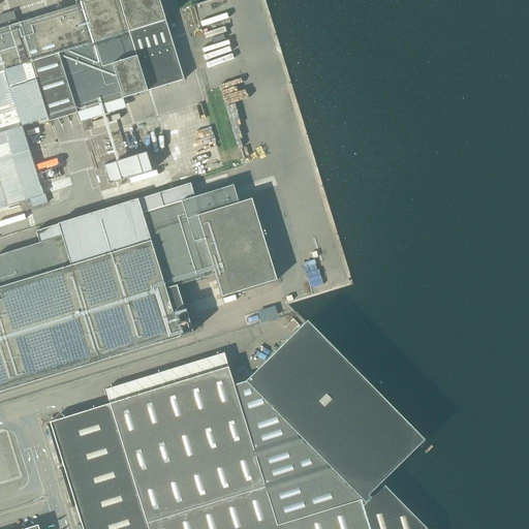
[(148,91),(136,56),(129,32),(165,21),(159,0),(81,0),(83,3),(20,23),(0,29),(0,208),(29,199),(32,208),(48,203),(44,194),(61,189),(58,181),(40,186),(22,126),(48,118),(49,121),(76,113),(148,91)]
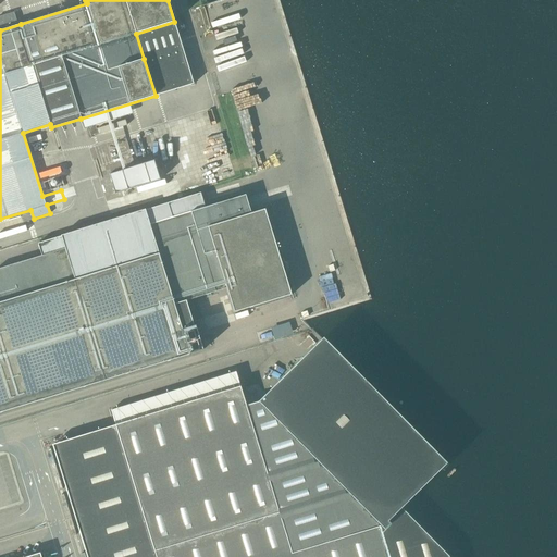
[(17,24),(14,12),(0,16),(0,28),(0,29),(17,24)]
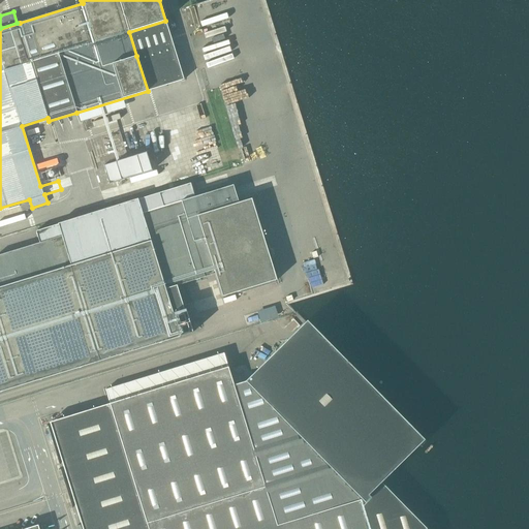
[(149,152),(105,163),(111,182),(154,170),(149,152)]
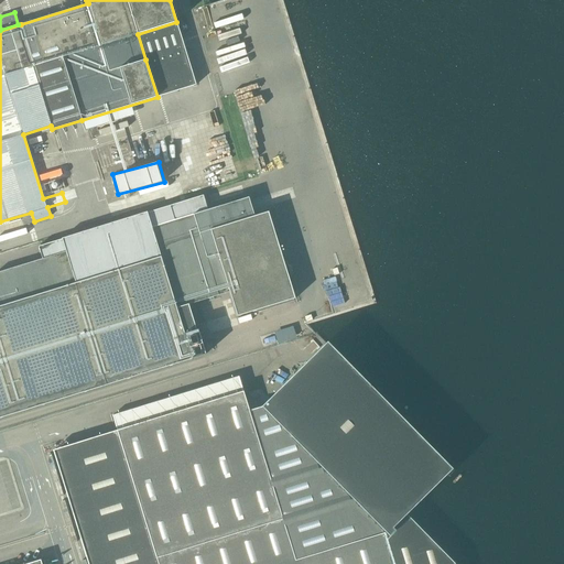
[(295,299),(269,212),(255,216),(249,197),(142,230),(143,251),(199,234),(207,258),(214,256),(217,266),(210,268),(219,295),(229,292),(237,316),(295,299)]
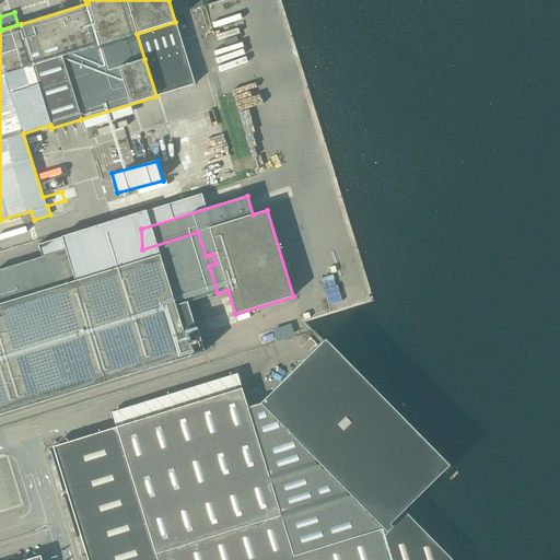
[(218,293),(209,266),(216,264),(212,254),(206,256),(198,232),(142,249),(120,256),(124,266),(141,260),(161,255),(184,330),(195,327),(187,302),(218,293)]
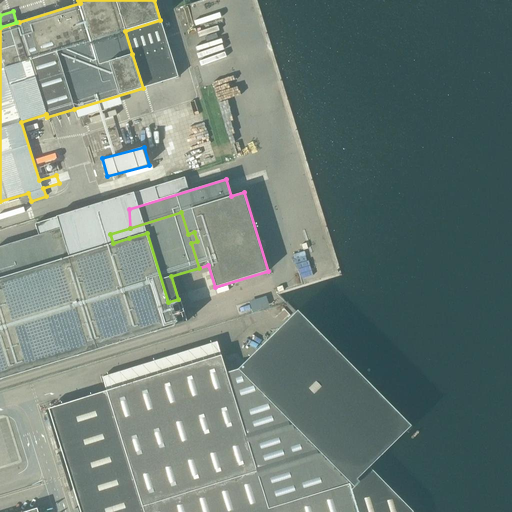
[(64,242),(62,234),(60,228),(0,246),(0,379),(97,349),(69,257),(64,242)]
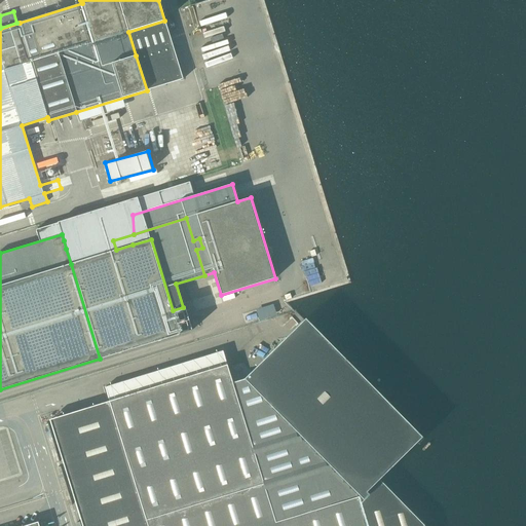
[(180,334),(173,310),(151,239),(133,245),(161,340),(180,334)]
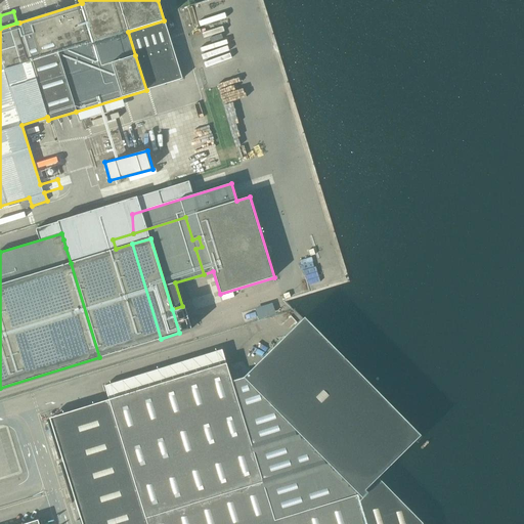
[(71,263),(116,249),(113,239),(81,250),(79,244),(66,248),(71,263)]
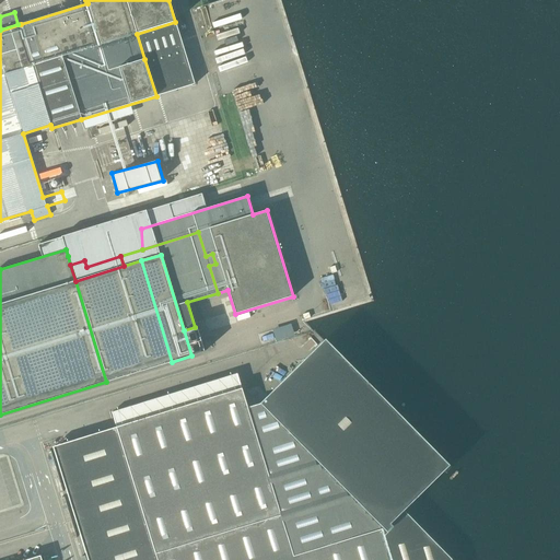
[(141,260),(124,266),(76,281),(106,382),(172,362),(141,260)]
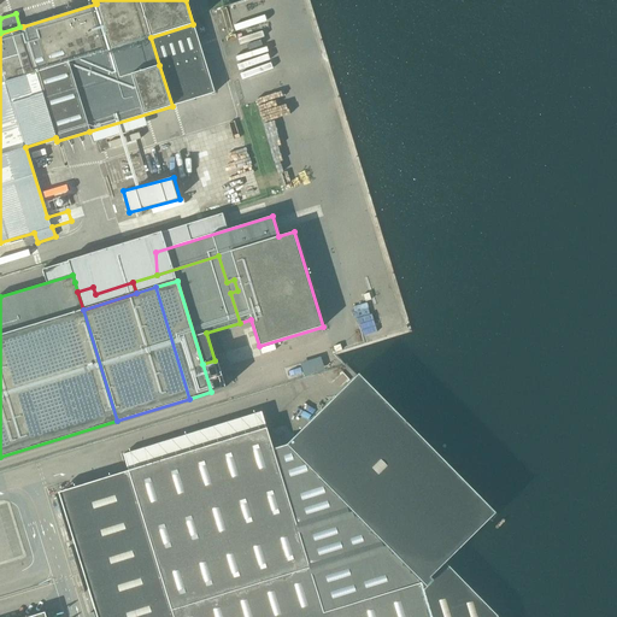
[(301,359),(303,372),(324,370),(323,357),(301,359)]
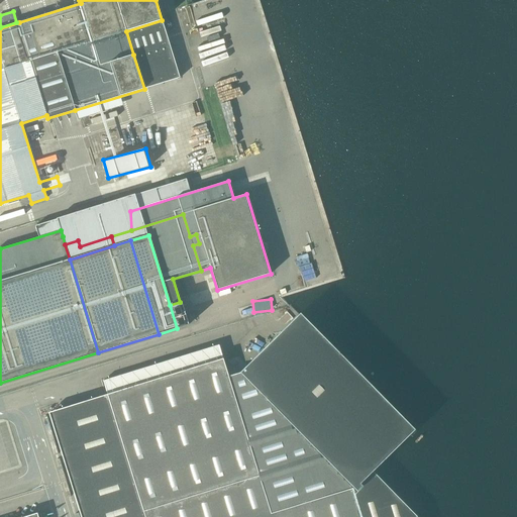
[(271,514),(228,377),(223,358),(107,395),(144,516),(360,516),(352,489),(271,514)]
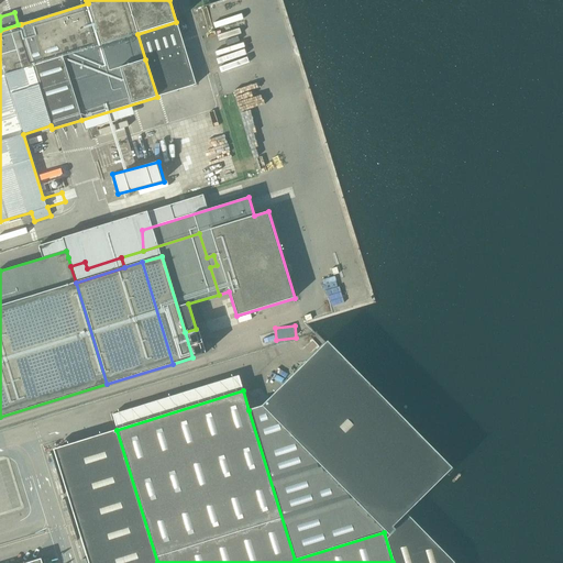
[(157,562),(117,430),(47,452),(81,562),(157,562)]
